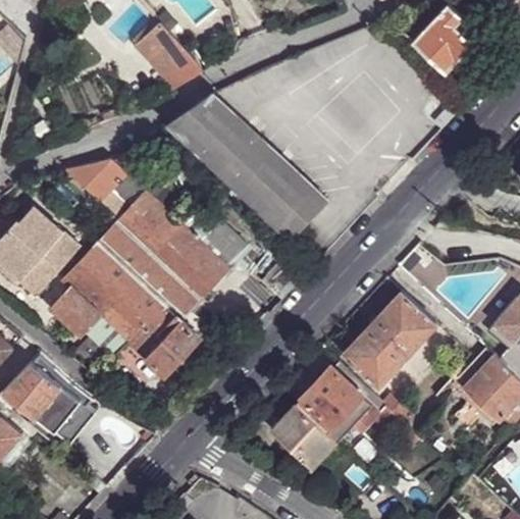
[(471,0),(483,11),(496,1),(494,0),(471,0)]
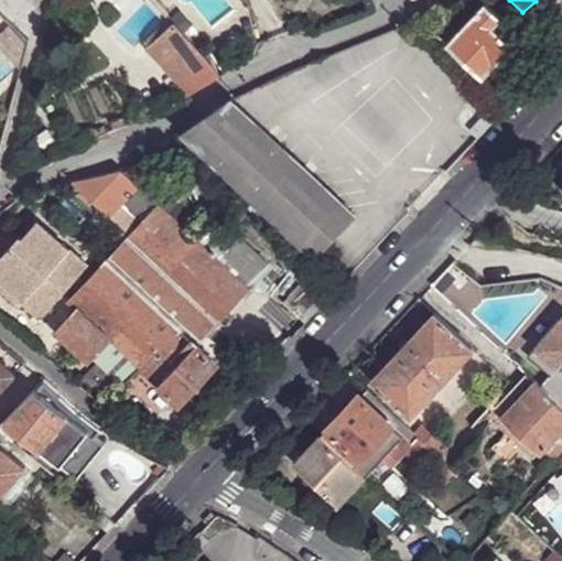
[(458,30),(446,43),(443,46),(485,84),(516,50),(492,29),(499,20),(483,4),(478,9),(472,15),(458,30)]
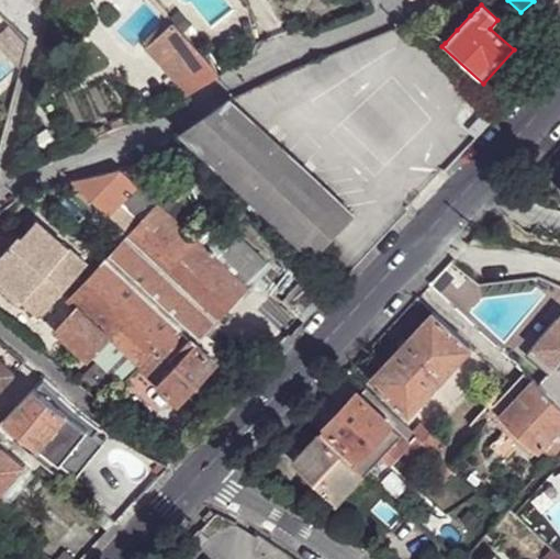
[(470,15),(477,9),(471,4),(466,11),(470,15)]
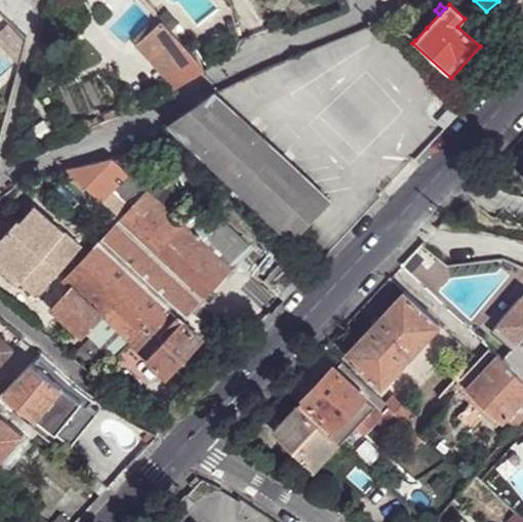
[(404,30),(415,40),(427,28),(415,17),(404,30)]
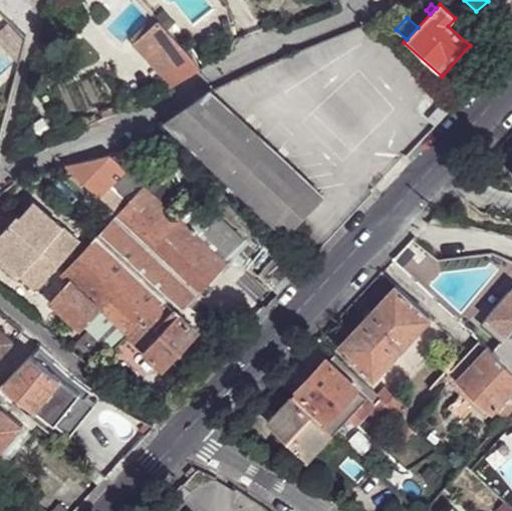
[(0,47),(18,65),(25,40),(8,24),(0,32),(0,47)]
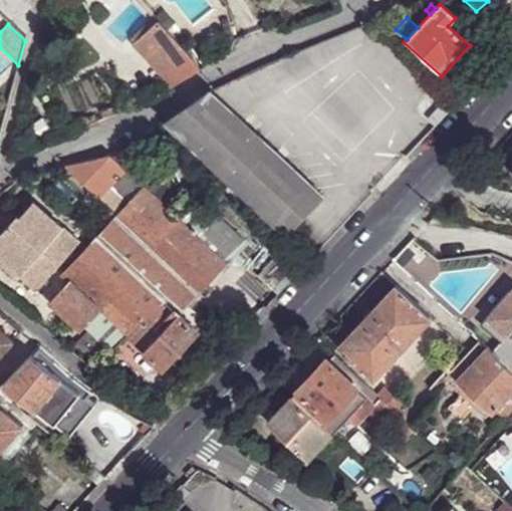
[(192,59),(159,24),(134,47),(172,87),(199,70),(192,59)]
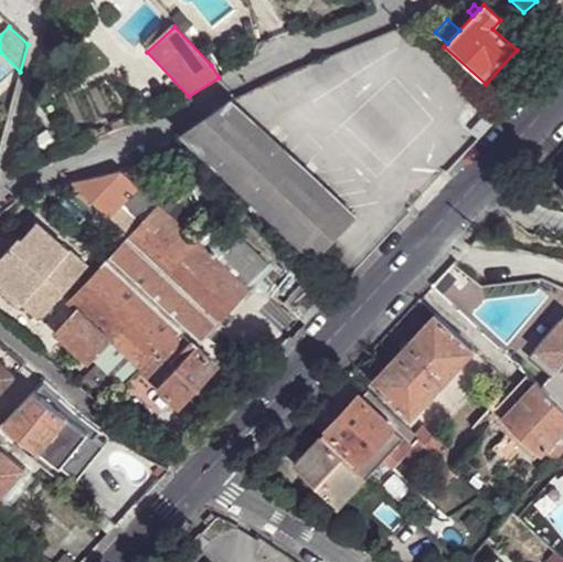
[(231,101),(183,135),(315,260),(354,218),(231,101)]
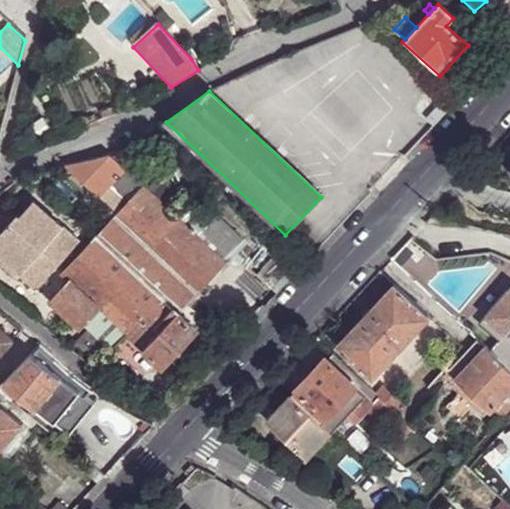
[(102,112),(105,120),(115,116),(112,108),(102,112)]
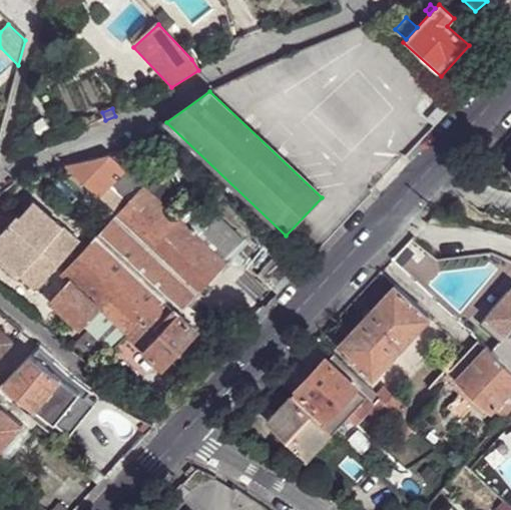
[(125,170),(109,155),(63,166),(97,199),(108,187),(125,170)]
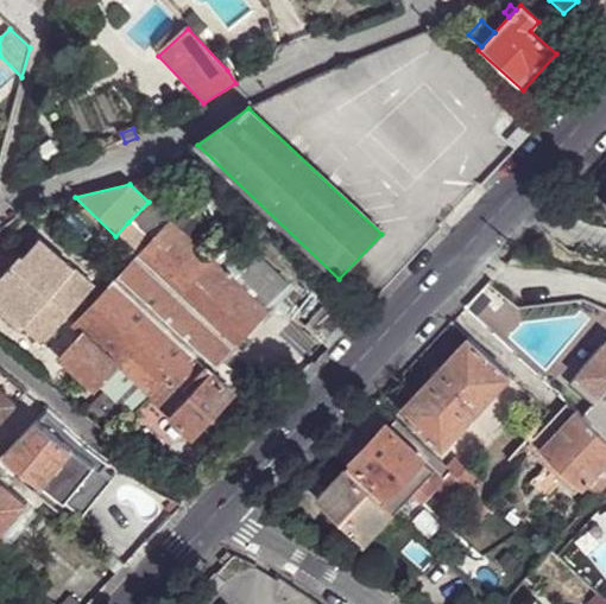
[(138,256),(151,242),(128,222),(115,236),(138,256)]
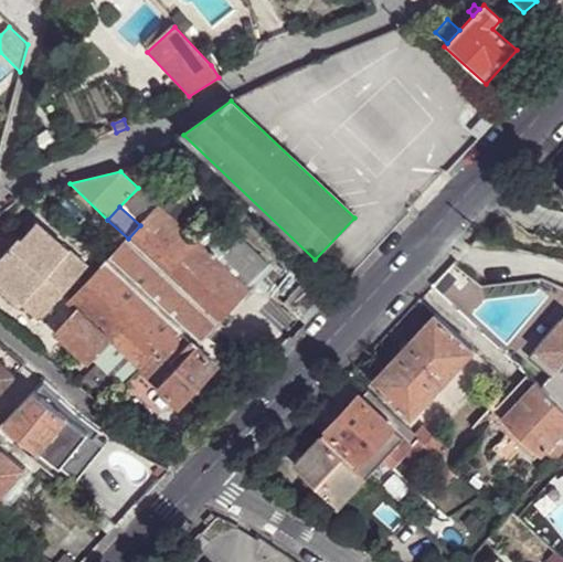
[(216,264),(157,208),(140,225),(128,239),(124,244),(116,253),(107,264),(68,306),(76,313),(55,336),(88,366),(92,362),(123,390),(140,372),(167,346),(183,361),(197,348),(247,293),(243,288),(216,264)]
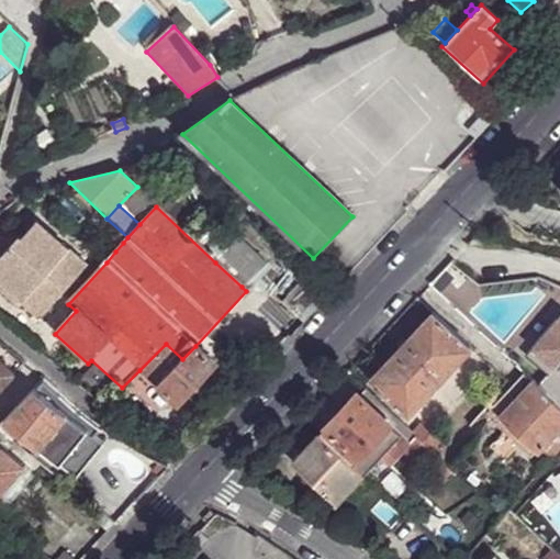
[(32,289),(49,305),(86,266),(35,221),(20,239),(18,236),(9,247),(0,238),(0,279),(22,299),(32,289)]
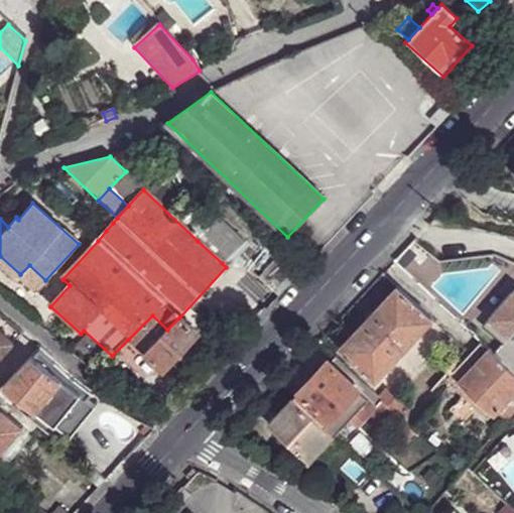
[(106,231),(113,223),(106,217),(99,225),(106,231)]
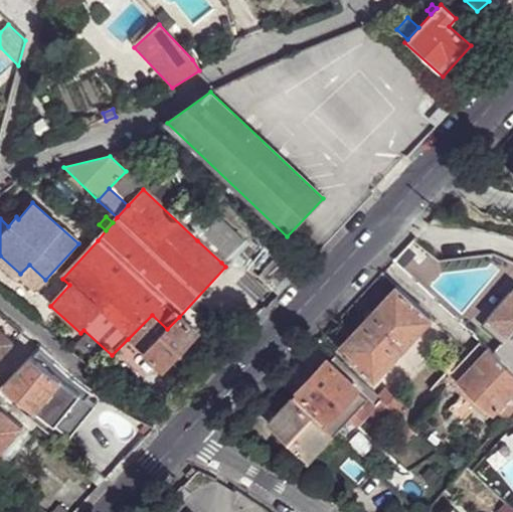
[(197,240),(221,263),(240,242),(216,221),(197,240)]
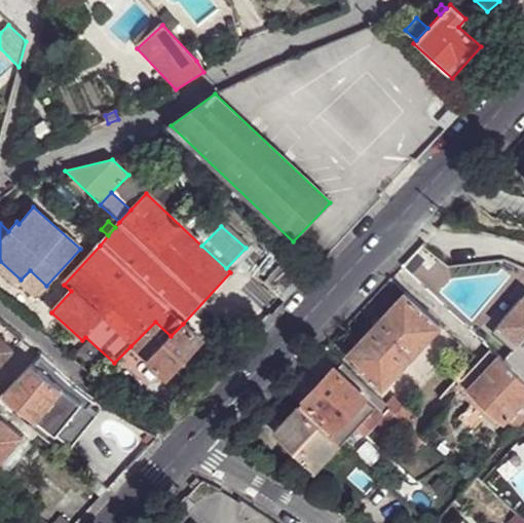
[(265,285),(284,302),(308,276),(290,259),(265,285)]
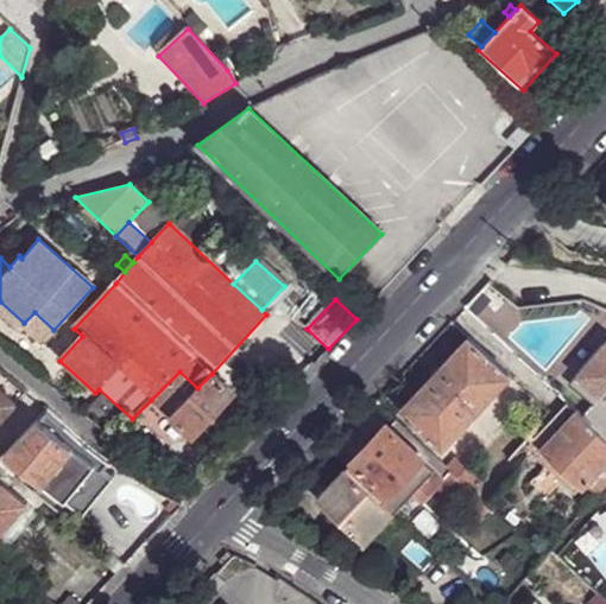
[(0,315),(18,330),(24,323),(0,302),(0,315)]
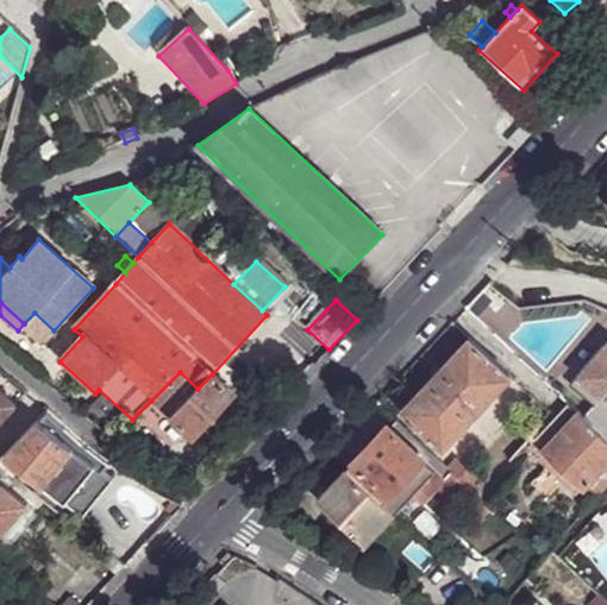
[(44,341),(54,331),(35,313),(24,323),(44,341)]
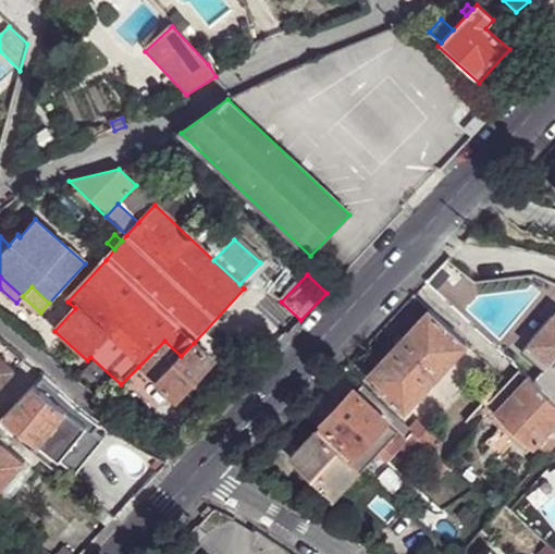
[(464,346),(426,309),(364,376),(383,395),(402,411),(464,346)]
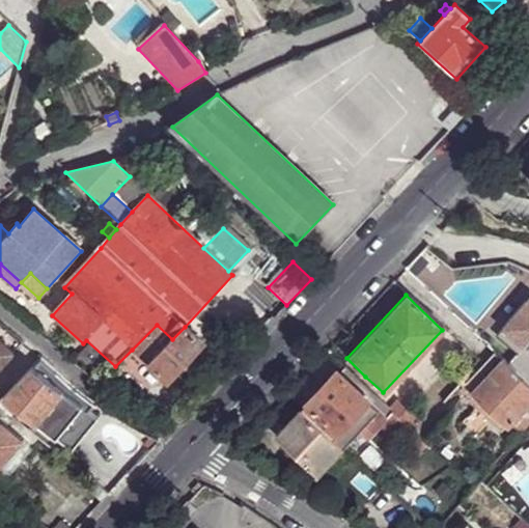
[(528,304),(526,301),(494,336),(514,355),(505,364),(528,385),(528,304)]
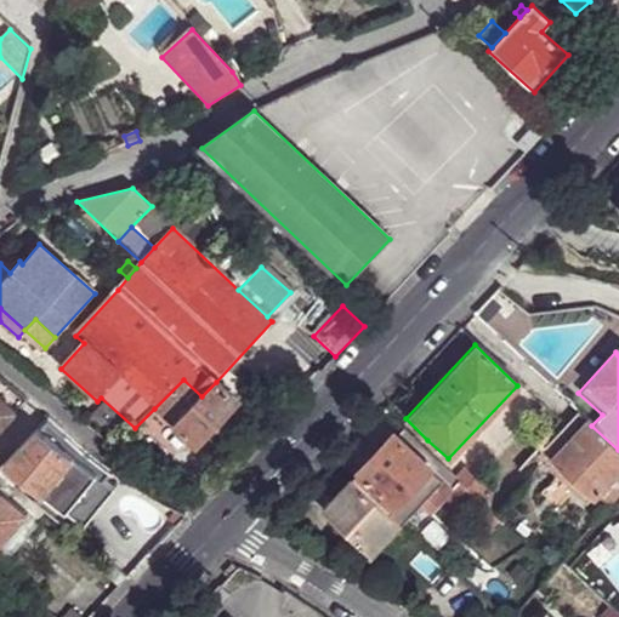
[(183,380),(154,409),(174,427),(202,396),(183,380)]
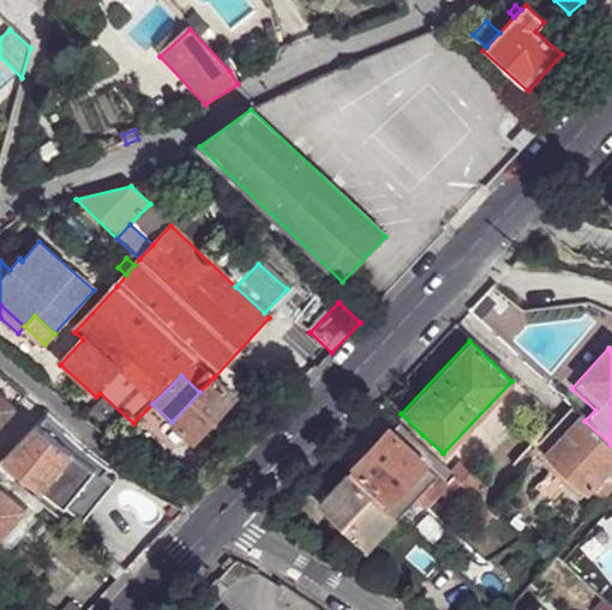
[(235,397),(214,378),(199,392),(172,422),(193,441),(235,397)]
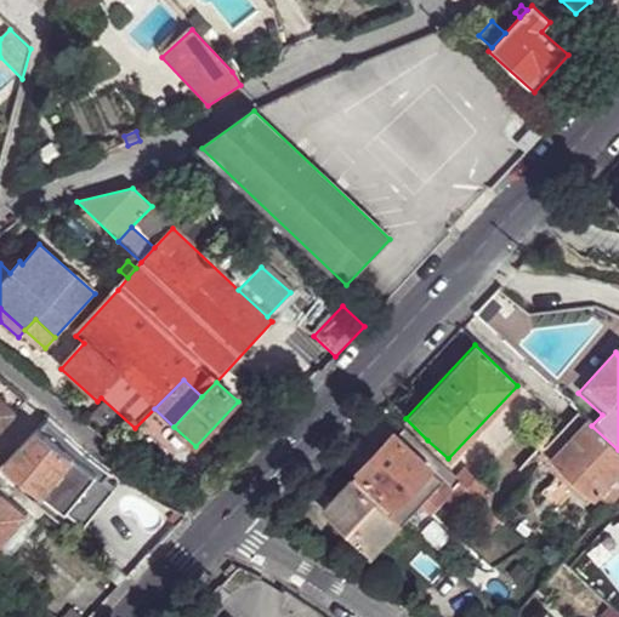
[(0,433),(15,417),(0,404),(0,433)]
